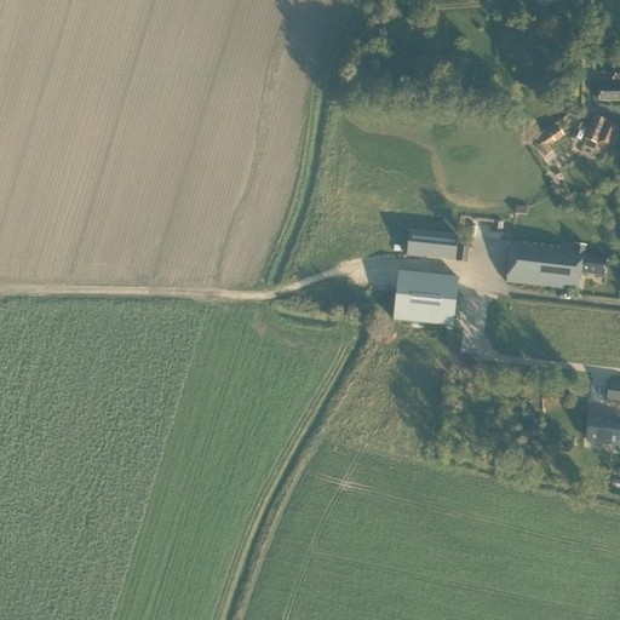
[(480,11),(481,24),(493,24),(492,10),(480,11)]
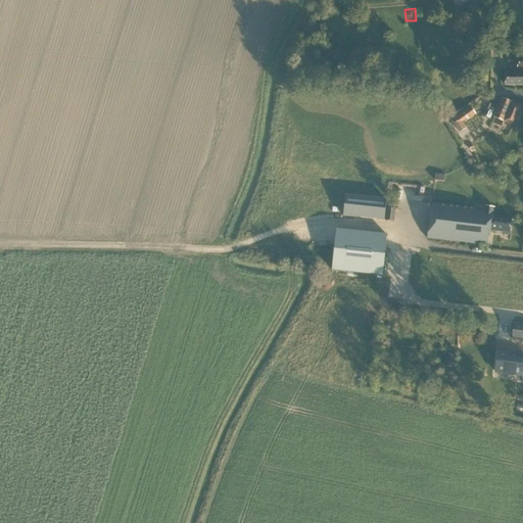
[(505,70),(505,85),(522,84),(522,57),(517,57),(517,69),(505,70)]
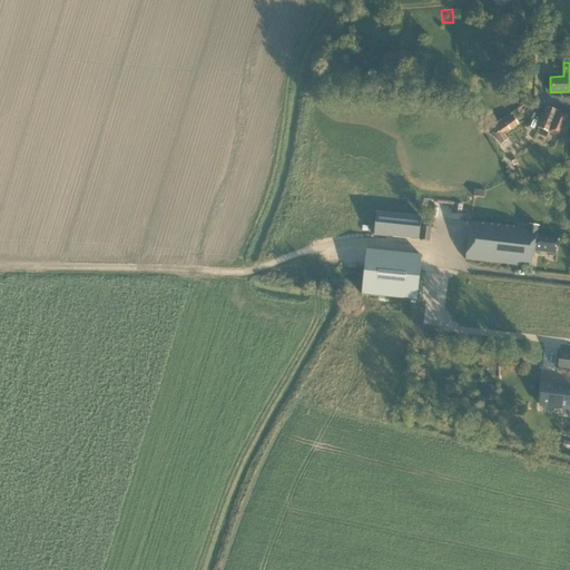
[(568,116),(548,107),(539,128),(537,134),(546,138),(548,133),(560,137),(568,116)]
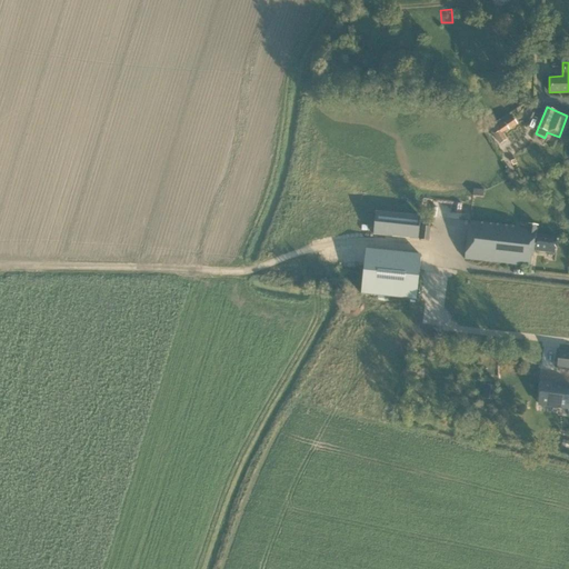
[(518,126),(512,117),(491,131),(500,145),(507,140),(502,133),(511,128),(512,130),(518,126)]
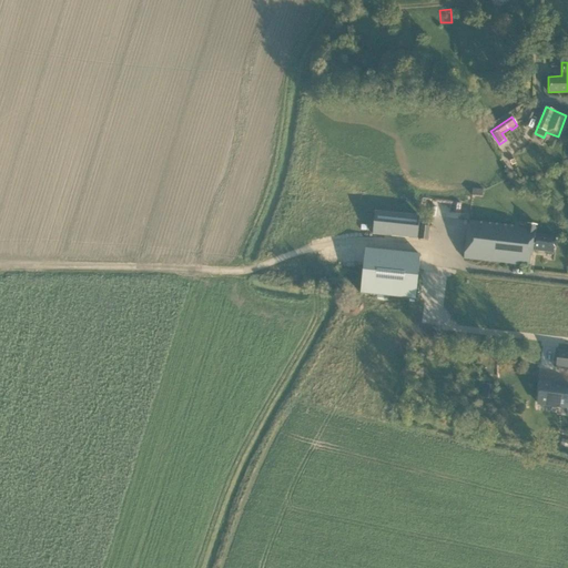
[(421,215),(375,211),(373,234),(417,239),(421,215)]
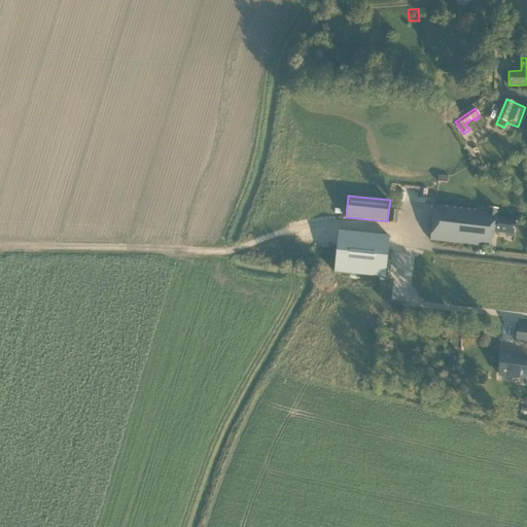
[(489,207),(489,212),(479,211),(480,210),(435,205),(430,240),(492,246),(494,232),(515,235),(517,220),(497,217),(498,209),(489,207)]
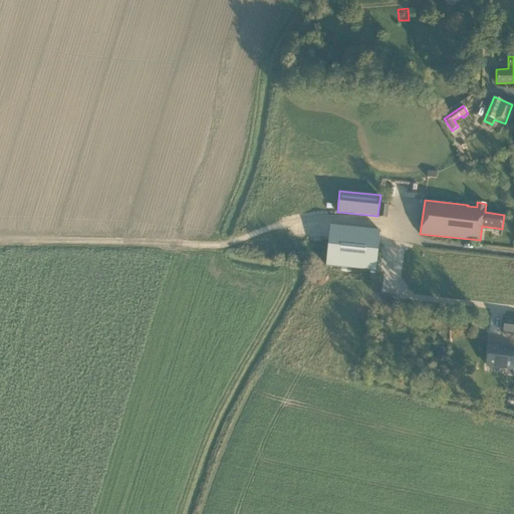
[(389,205),(381,204),(379,216),(388,217),(389,205)]
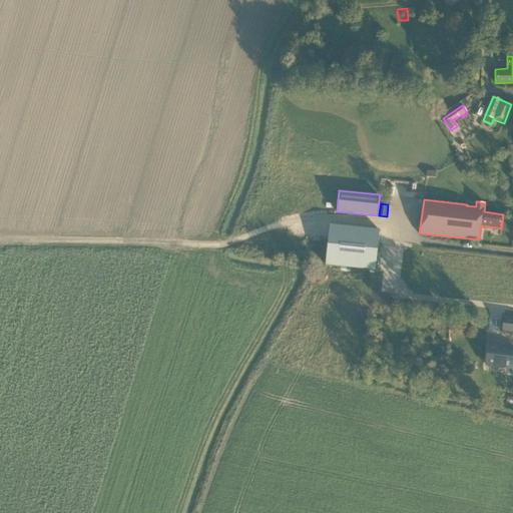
[(380,230),(330,225),(326,266),(376,271),(380,230)]
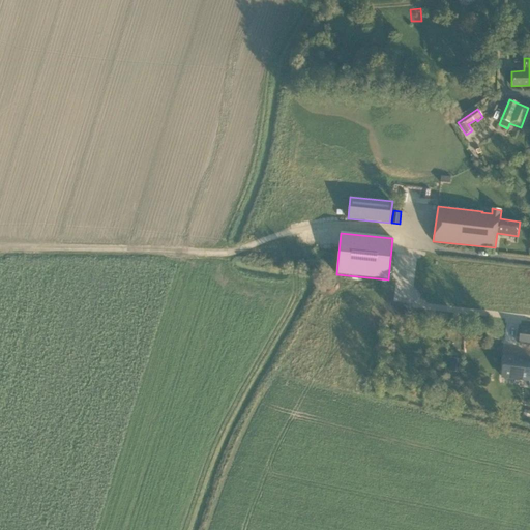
[(529,327),(521,327),(519,344),(529,345),(529,327)]
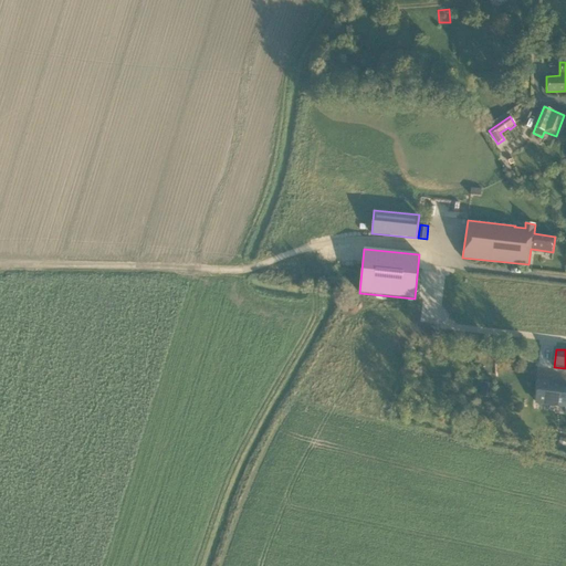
[(526,381),(523,404),(553,407),(555,386),(551,385),(526,381)]
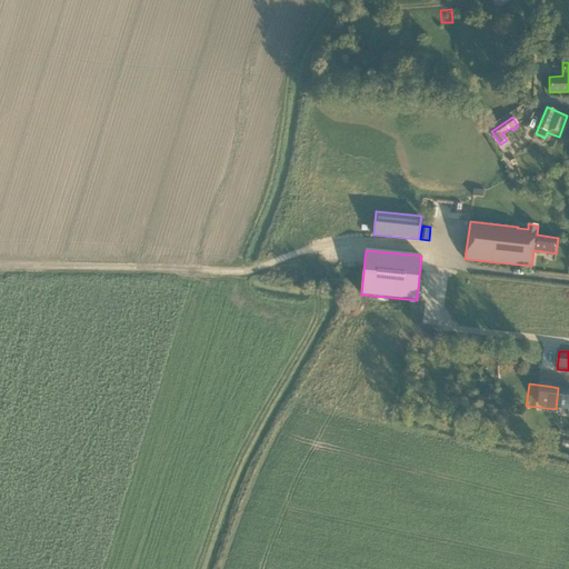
[(492,400),(493,386),(483,385),(482,399),(492,400)]
